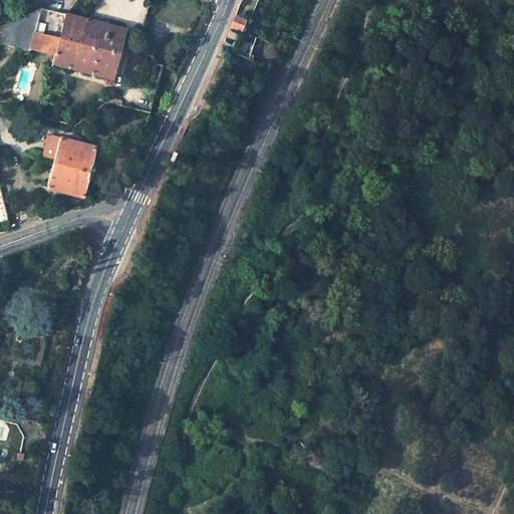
[(3,26),(0,38),(0,41),(29,49),(29,48),(34,33),(41,7),(29,13),(18,19),(3,26)]
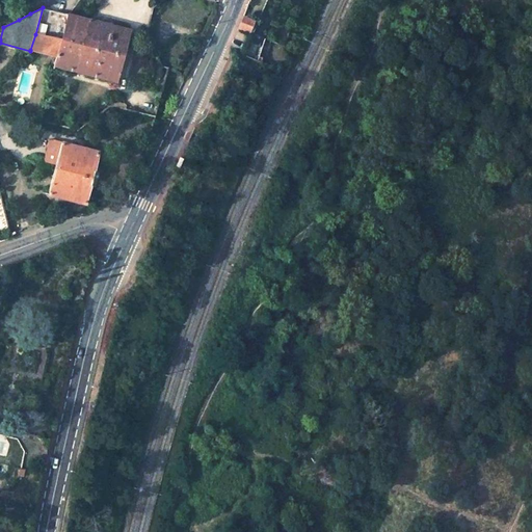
[(43,7),(35,34),(62,41),(83,46),(90,20),(81,18),(48,9),(43,7)]
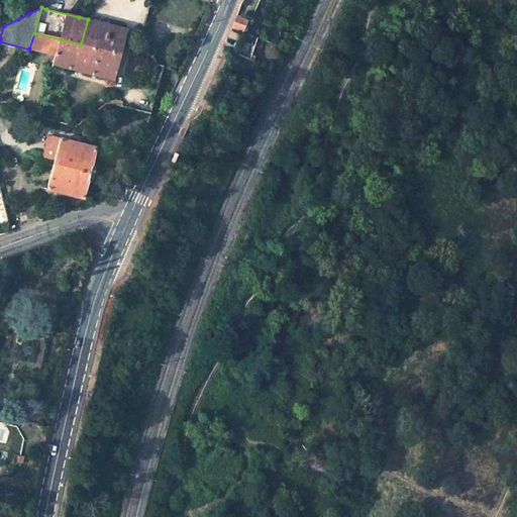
[(231,27),(241,32),(242,31),(245,32),(248,24),(245,23),(246,20),(235,16),(231,27)]
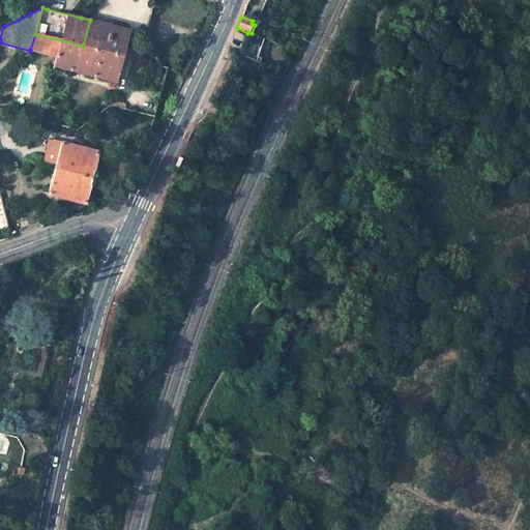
[(55,66),(117,82),(130,29),(90,20),(83,46),(62,40),(58,56),(55,66)]
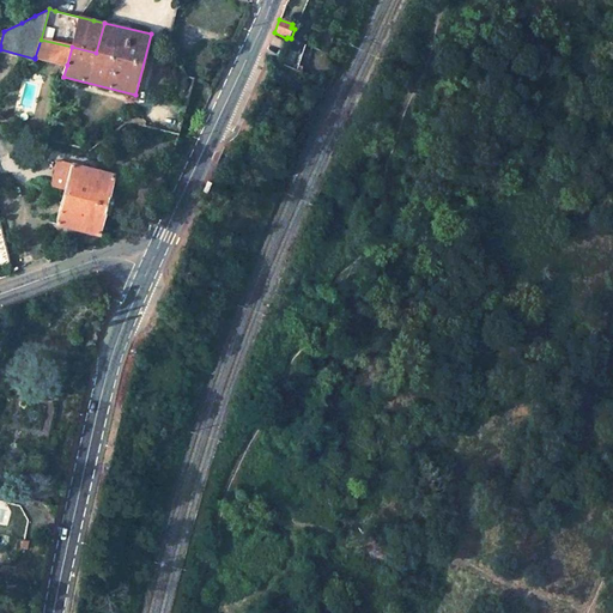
[(67,65),(72,47),(41,40),(35,58),(67,65)]
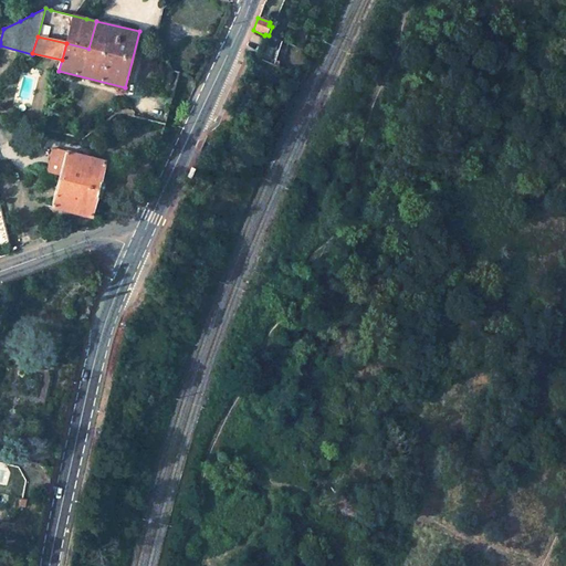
[(66,152),(53,148),(51,158),(49,157),(44,173),(60,176),(66,152)]
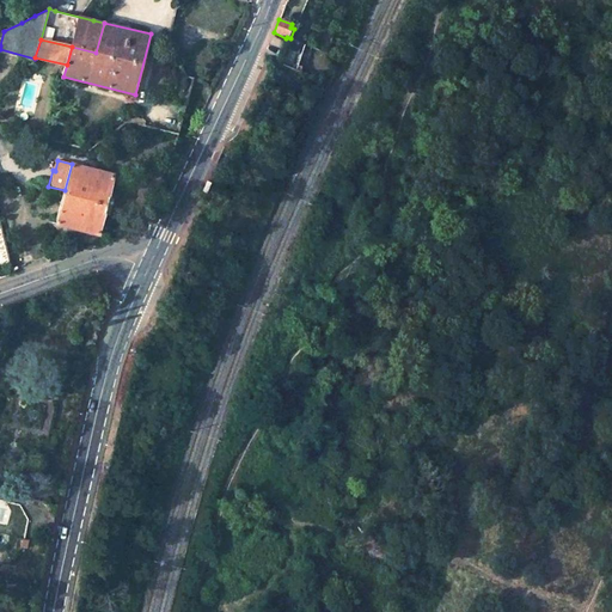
[(56,225),(99,236),(115,175),(72,164),(65,190),(56,225)]
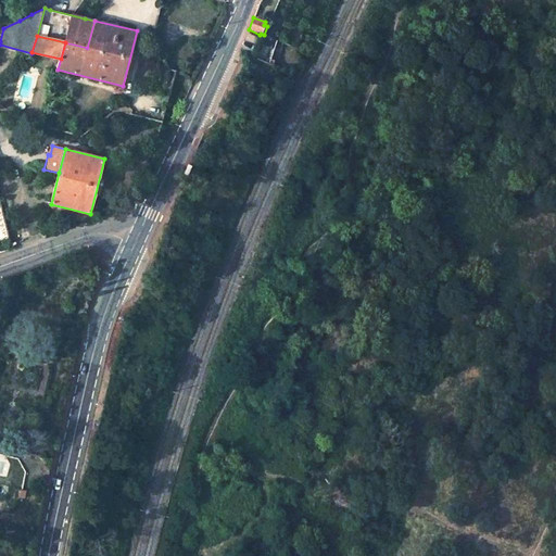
All buildings are outlined.
